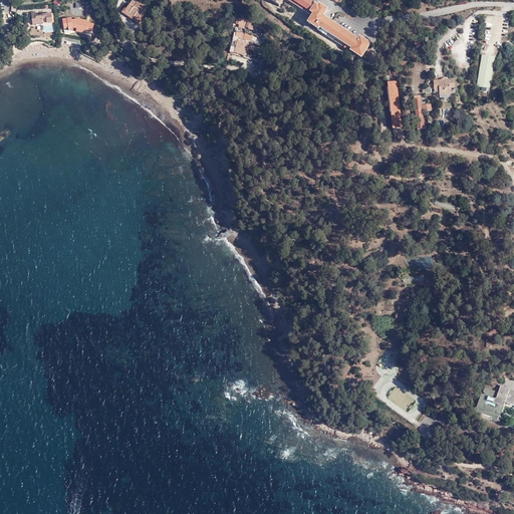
[(272,0),(272,1),(279,5),(282,0),(290,0),(313,14),(312,16),(308,23),(318,29),(319,27),(351,48),(350,50),(361,57),(369,43),(359,37),(357,39),(322,16),(326,10),(319,5),(318,6),(307,0),(272,0)]
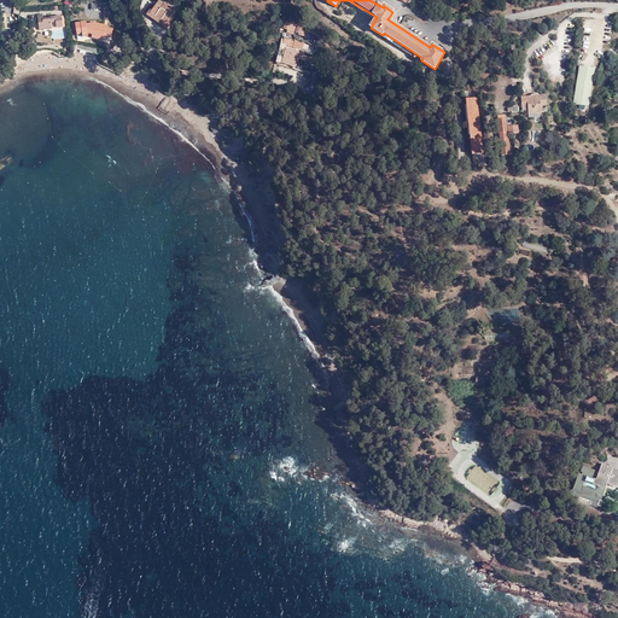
[(349,0),(344,0),(375,19),(377,17),(349,0)]
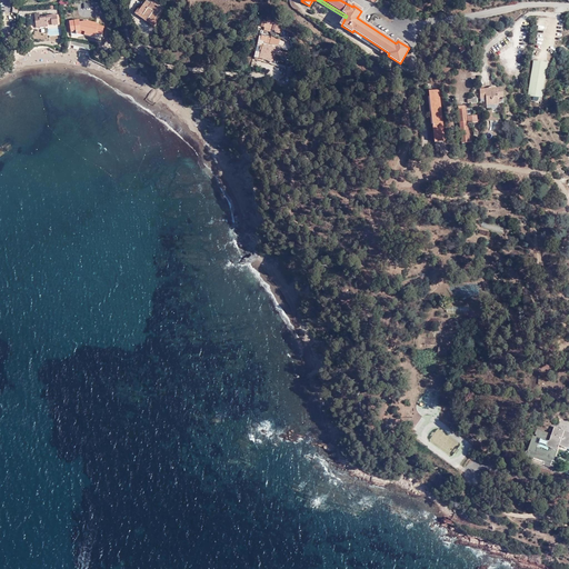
[(135,15),(152,27),(156,21),(155,20),(161,10),(151,3),(150,5),(146,1),(139,11),(138,10),(135,15)]
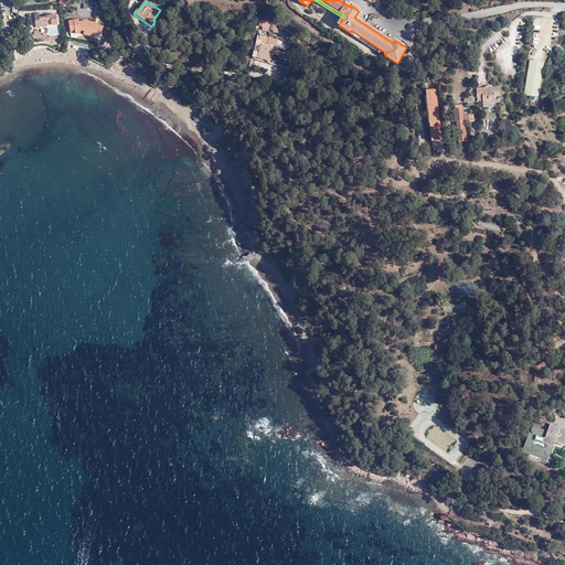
[(46,27),(60,25),(59,18),(56,18),(56,16),(45,17),(45,18),(40,19),(39,13),(34,13),(35,27),(46,27)]
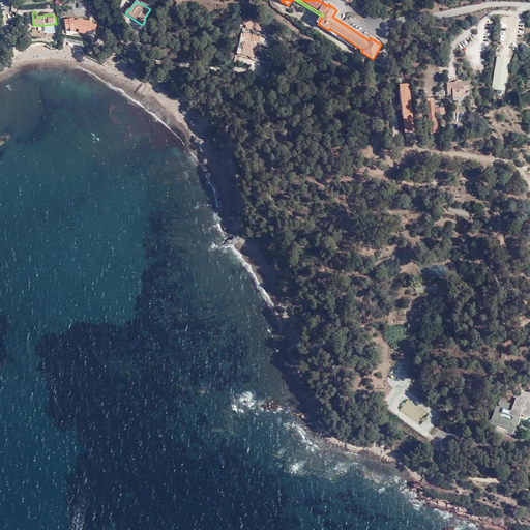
[(95,26),(91,24),(88,24),(88,23),(81,21),(74,22),(74,20),(64,20),(65,29),(70,28),(70,27),(75,27),(88,31),(94,32),(95,26)]
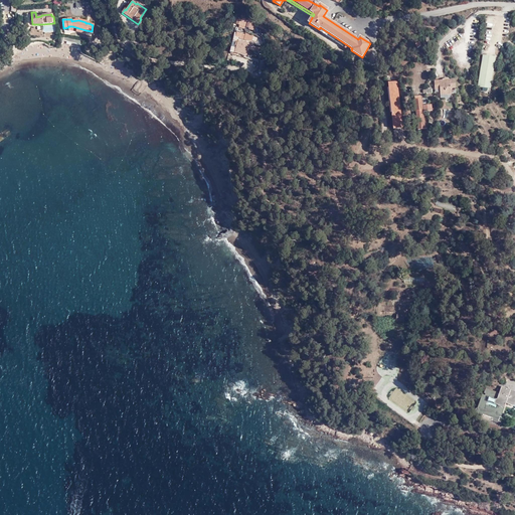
[(244,28),(246,21),(244,21),(244,20),(242,19),(241,20),(237,19),(235,24),(240,25),(239,27),(244,28)]
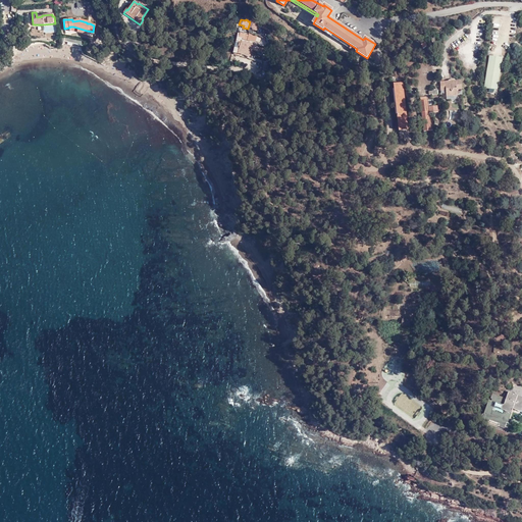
[(259,23),(255,22),(254,23),(251,22),(250,28),(253,29),(253,30),(257,31),(259,23)]
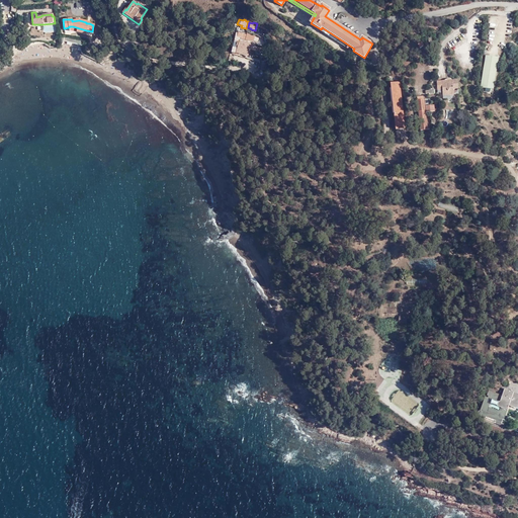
[(322,27),(321,29),(320,31),(352,52),(353,51),(354,49),(322,27)]
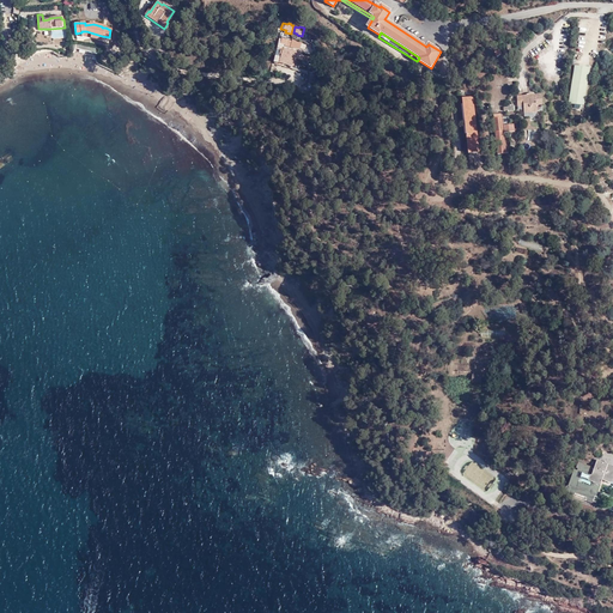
[(99,48),(77,42),(74,47),(80,48),(79,53),(85,54),(85,50),(98,54),(99,48)]
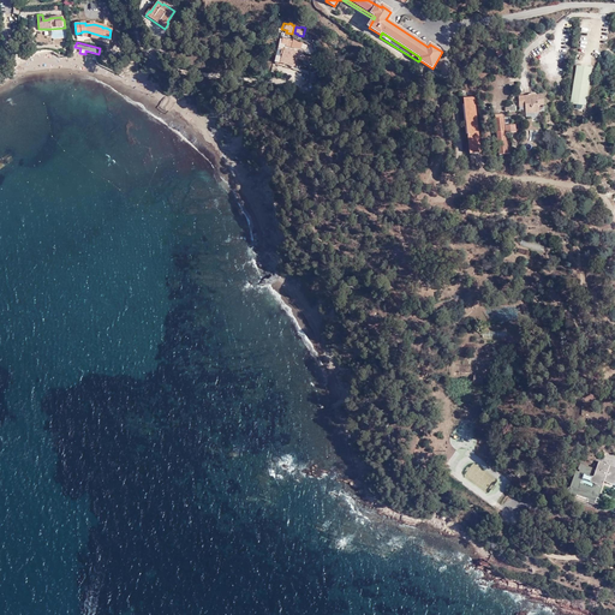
[(274,61),(310,71),(312,63),(302,59),(303,54),(279,47),(274,61)]
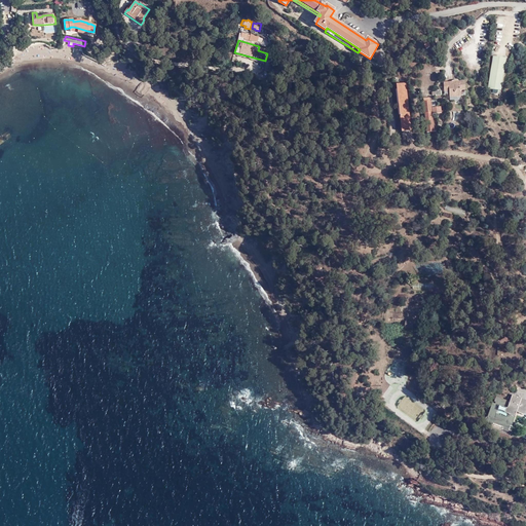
[(500,90),(505,59),(493,57),(488,88),(500,90)]
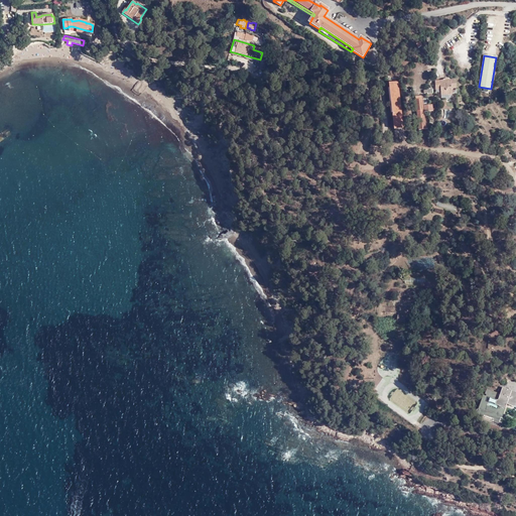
[(440,90),(440,95),(446,95),(446,94),(452,94),(453,94),(454,93),(455,92),(456,91),(457,90),(457,89),(456,80),(452,81),(447,81),(447,83),(445,83),(445,81),(442,81),(434,82),(435,91),(440,90)]
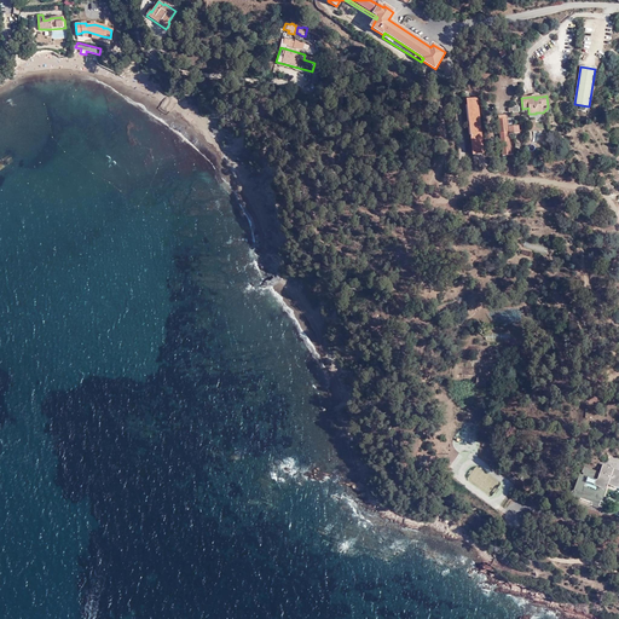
[(482,140),(478,100),(475,100),(475,98),(467,99),(472,142),(482,140)]
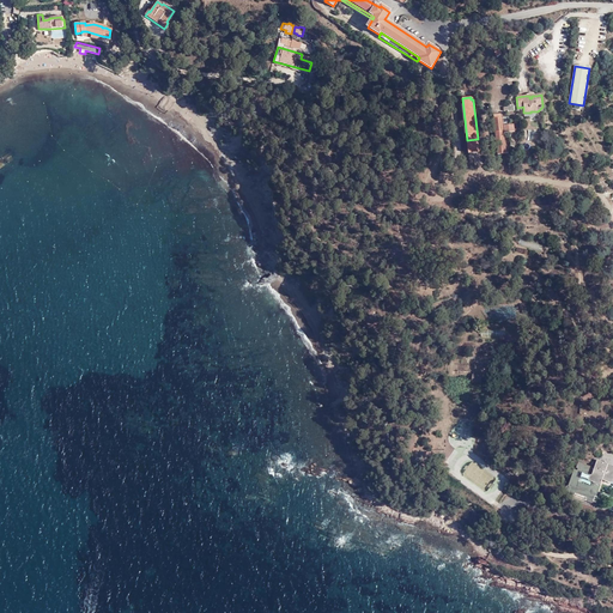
[(493,116),(496,133),(498,133),(498,137),(499,137),(499,138),(496,139),(498,155),(505,153),(502,122),(501,115),(493,116)]
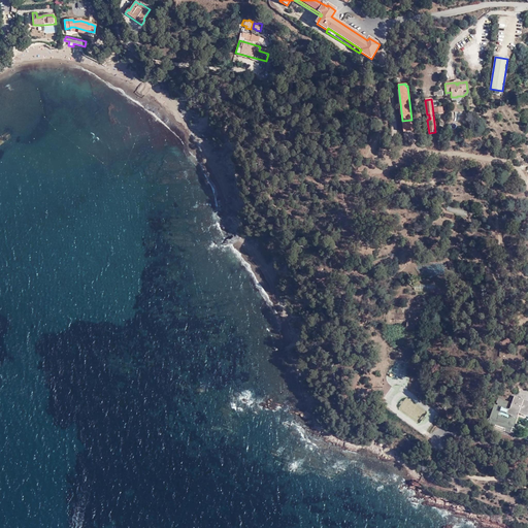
[(413,131),(411,120),(402,121),(403,132),(413,131)]
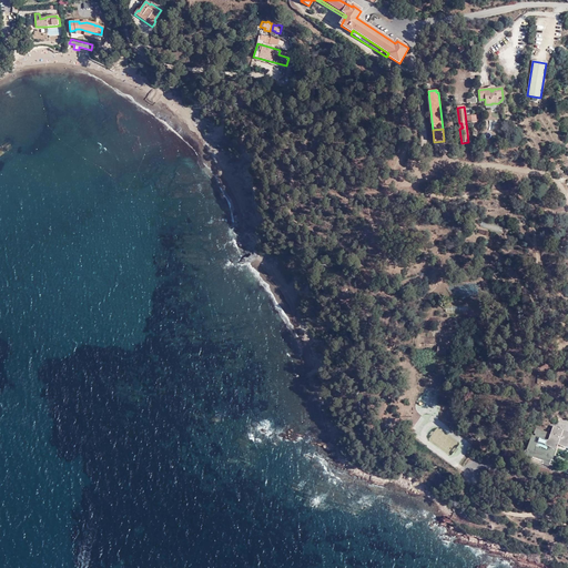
[(567,445),(567,430),(553,426),(550,434),(536,428),(534,433),(536,434),(535,436),(533,435),(526,450),(528,452),(526,456),(531,458),(533,457),(544,460),(544,463),(549,465),(550,459),(553,460),(558,445),(566,447),(567,445)]
